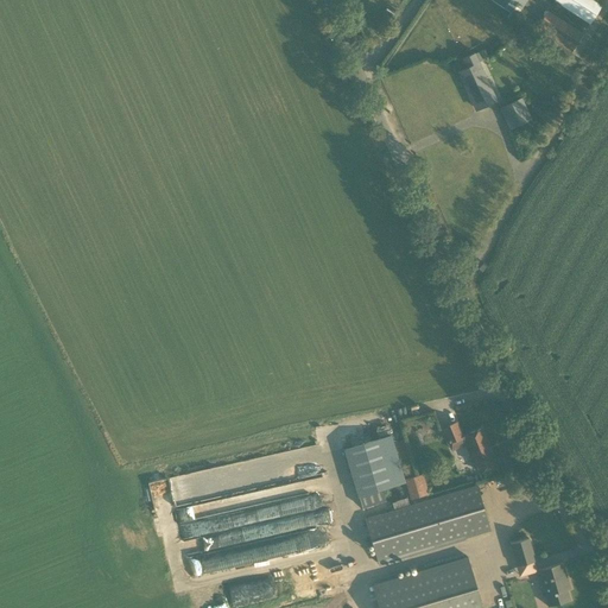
[(526,0),(491,0),(491,1),(515,18),(526,0)]
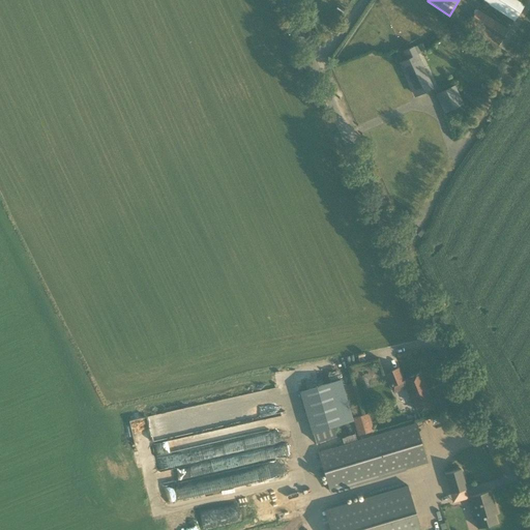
[(518,0),(482,0),(482,1),(513,21),(525,4),(518,0)]
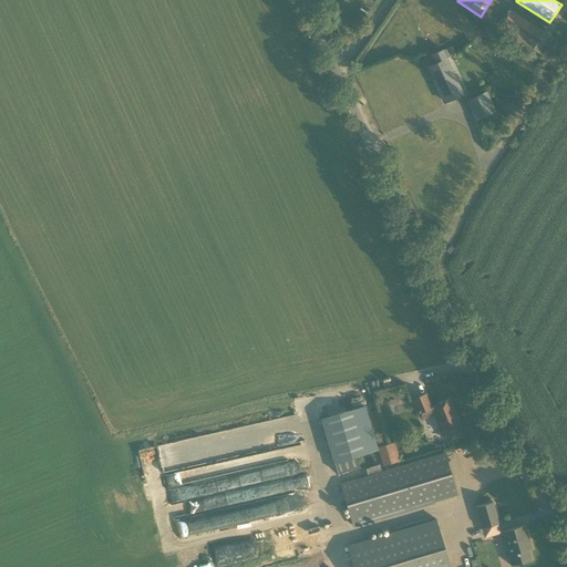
[(547,28),(513,6),(500,27),(534,48),(547,28)]
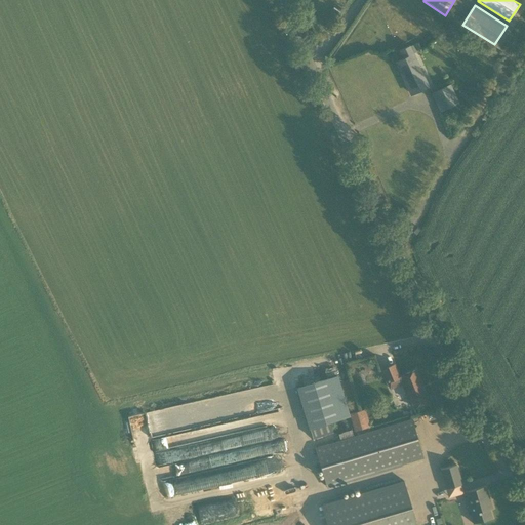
[(394,61),(411,95),(430,86),(410,46),(399,51),(401,57),(394,61)]
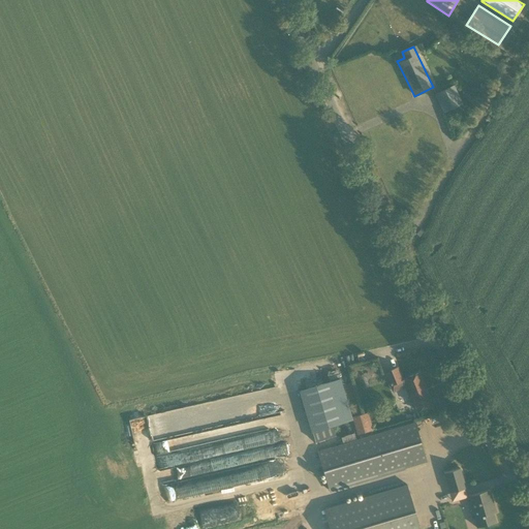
[(454,84),(433,93),(443,114),(463,104),(454,84)]
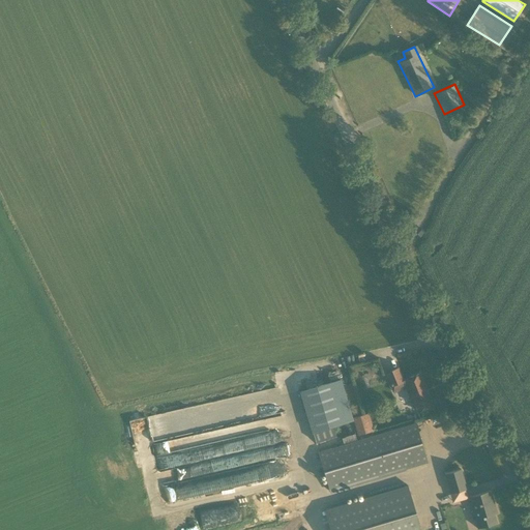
[(432,406),(419,375),(405,380),(400,366),(385,372),(392,391),(405,387),(415,412),(432,406)]
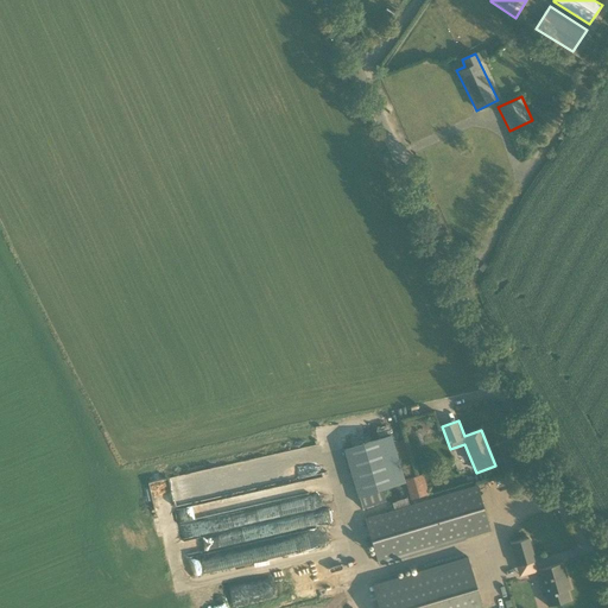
[(387,437),(347,448),(362,506),(385,500),(380,487),(399,481),(387,437)]
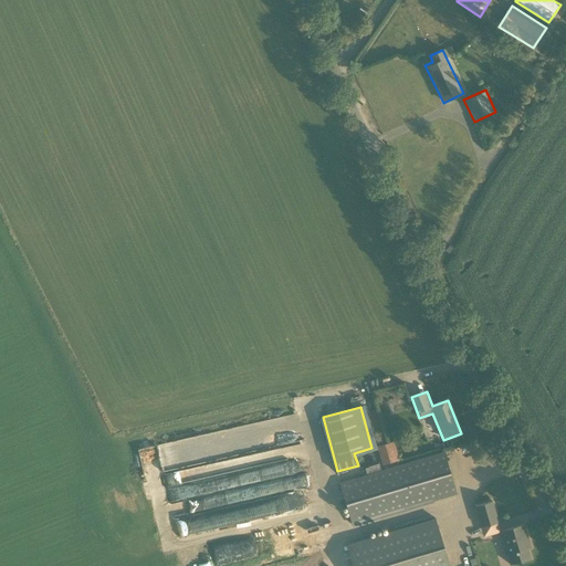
[(189,535),(188,532),(303,513),(299,491),(236,501),(232,485),(291,477),(289,462),(266,458),(276,456),(275,447),(270,448),(243,441),(242,436),(238,456),(230,457),(234,451),(216,447),(210,454),(213,456),(215,461),(191,456),(190,460),(187,438),(154,443),(153,444),(138,447),(144,482),(155,464),(159,448),(174,537),(189,535)]
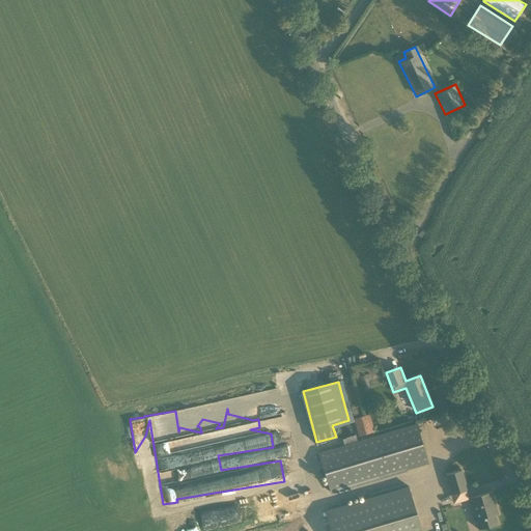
[(368,413),(348,420),(354,435),(374,428),(368,413)]
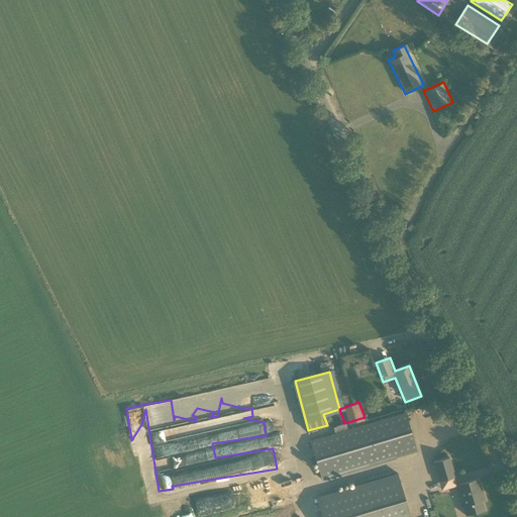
[(404,415),(309,442),(319,478),(414,450),(404,415)]
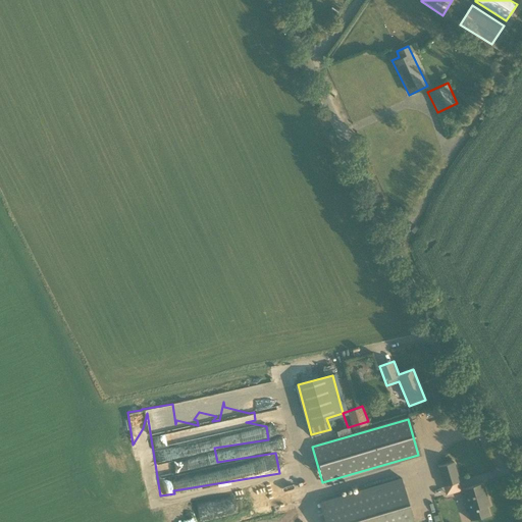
[(438,489),(449,486),(447,478),(462,473),(455,446),(429,453),(438,489)]
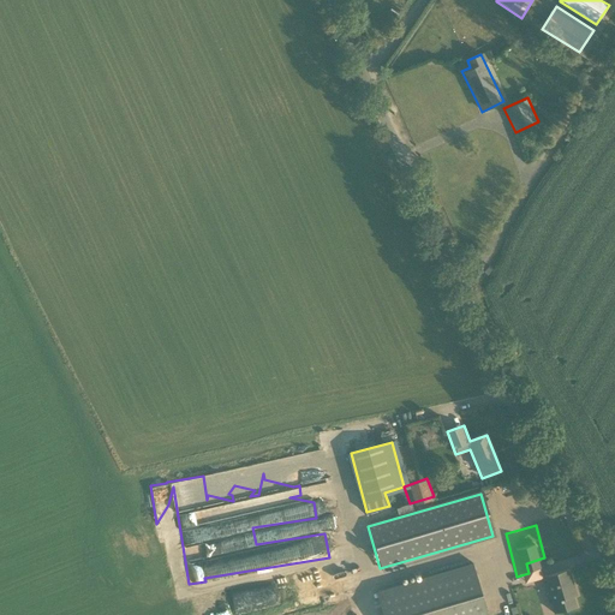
[(489,614),(473,561),(376,590),(383,614),(489,614)]
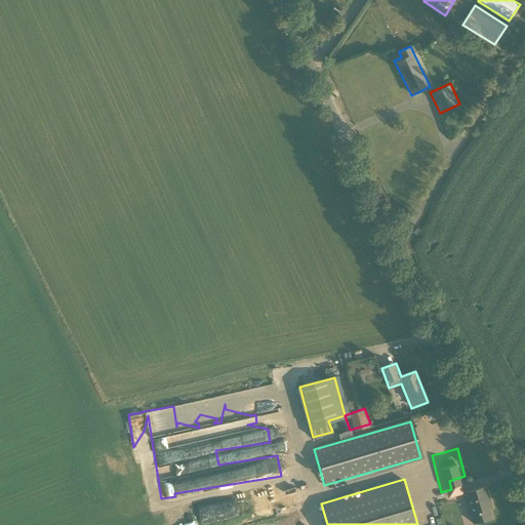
[(493,517),(485,484),(465,489),(473,522),(493,517)]
